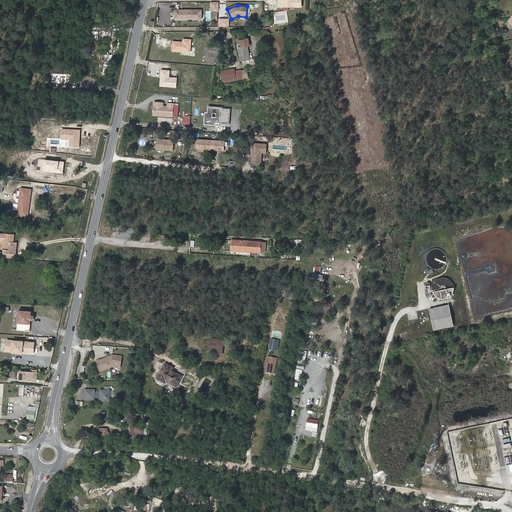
[(175,19),(188,19),(188,18),(178,18),(176,16),(176,10),(175,10),(175,19)]
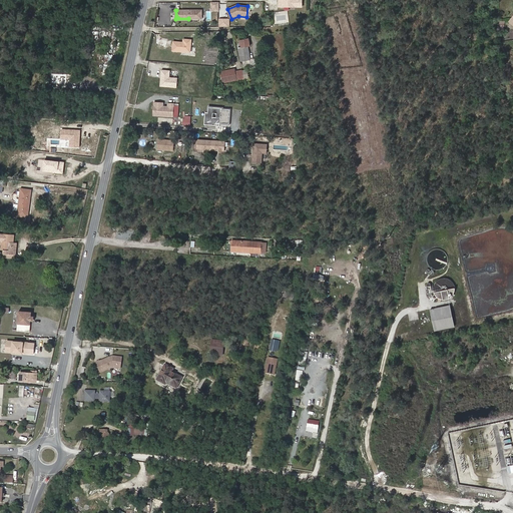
[(202,10),(176,10),(176,16),(178,18),(188,18),(188,19),(197,19),(197,15),(202,15),(202,10)]
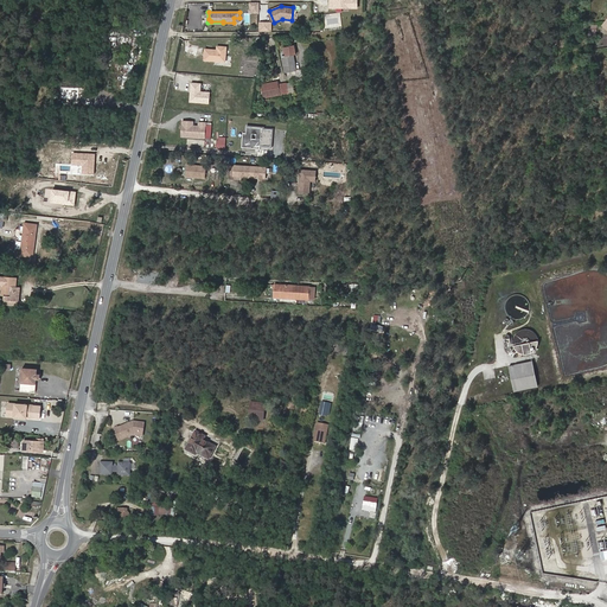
[(272,23),(259,23),(259,32),(272,32),(272,23)]
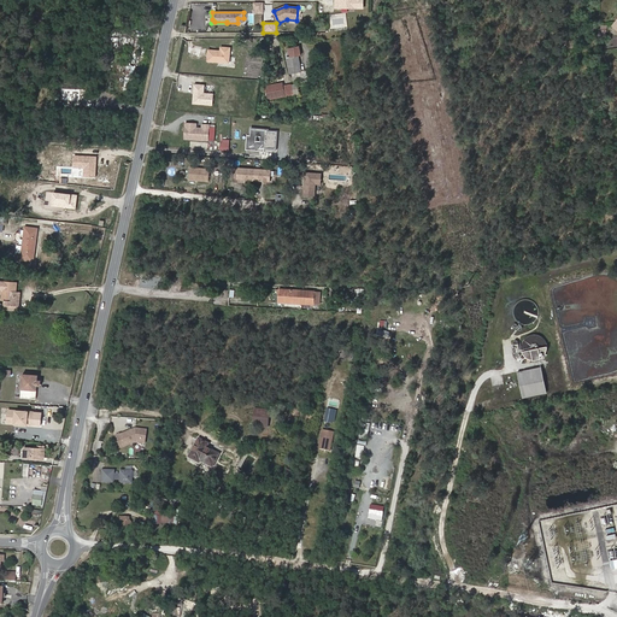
[(221,46),(221,50),(221,51),(215,51),(215,50),(209,50),(207,60),(229,62),(230,47),(221,46)]
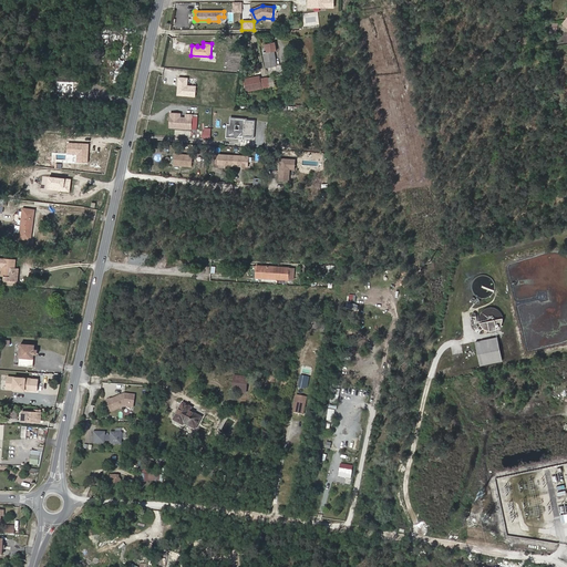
[(277,65),(274,51),(277,51),(275,42),(266,44),(267,52),(264,53),(266,68),(268,68),(271,66),(277,65)]
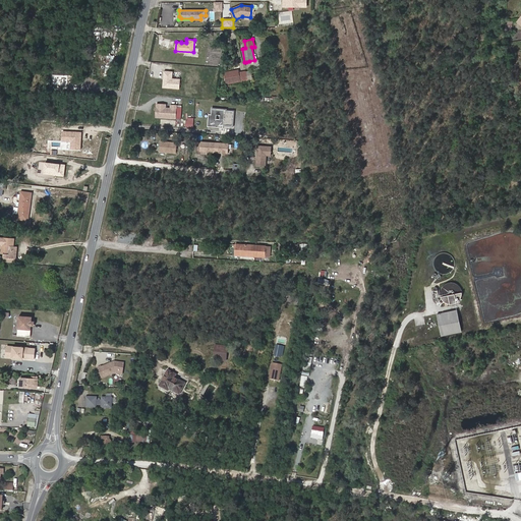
[(248,79),(246,71),(239,72),(239,70),(233,71),(234,72),(224,74),(226,83),(248,79)]
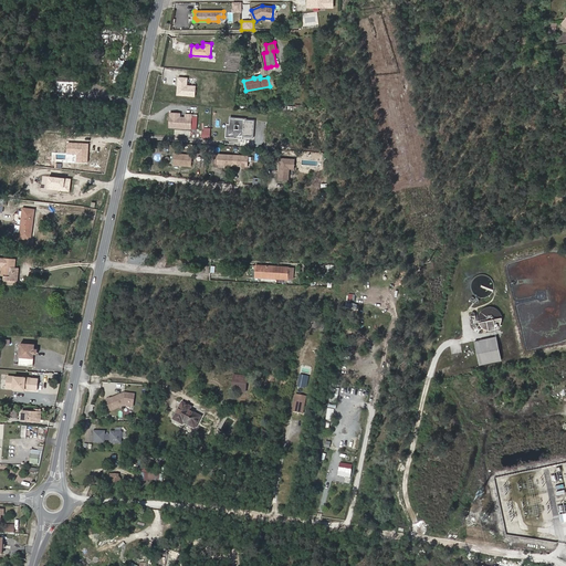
[(186,88),(187,79),(178,79),(176,96),(194,98),(195,88),(186,88)]
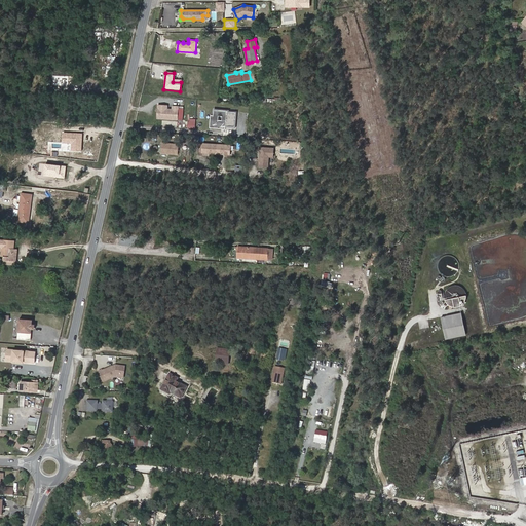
[(167,105),(158,105),(158,118),(178,119),(179,106),(175,106),(175,109),(173,109),(167,109),(167,105)]
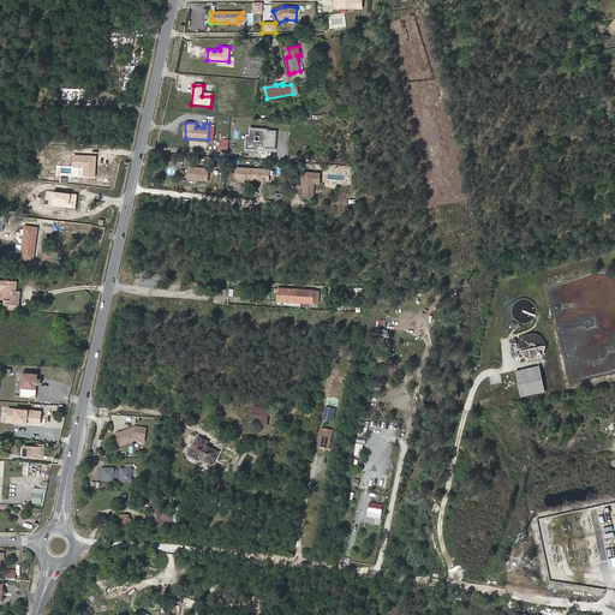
[(268,130),(250,127),(250,135),(249,148),(260,148),(260,145),(264,145),(264,149),(275,150),(276,131),(267,131),(268,130)]
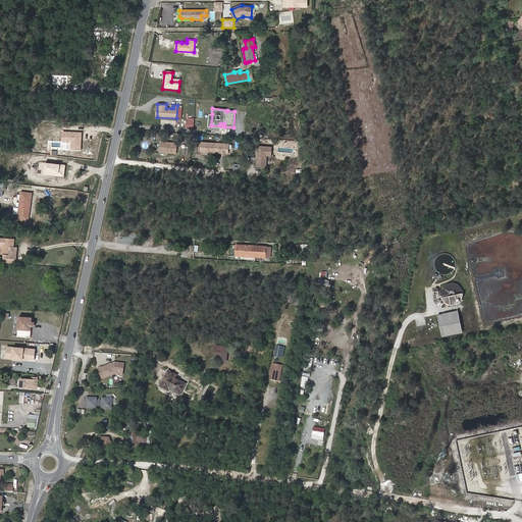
[(211,125),(212,114),(209,114),(208,126),(224,128),(224,126),(224,123),(220,123),(220,125),(211,125)]
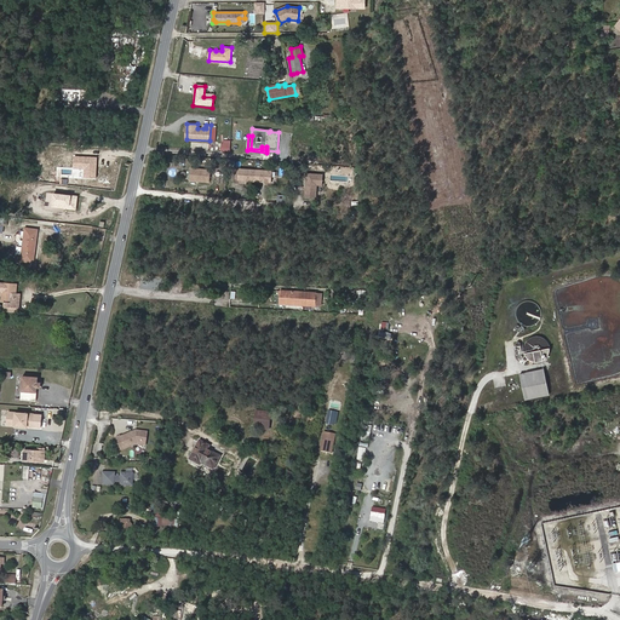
[(97,158),(74,156),(73,168),(84,170),(82,177),(95,178),(97,158)]
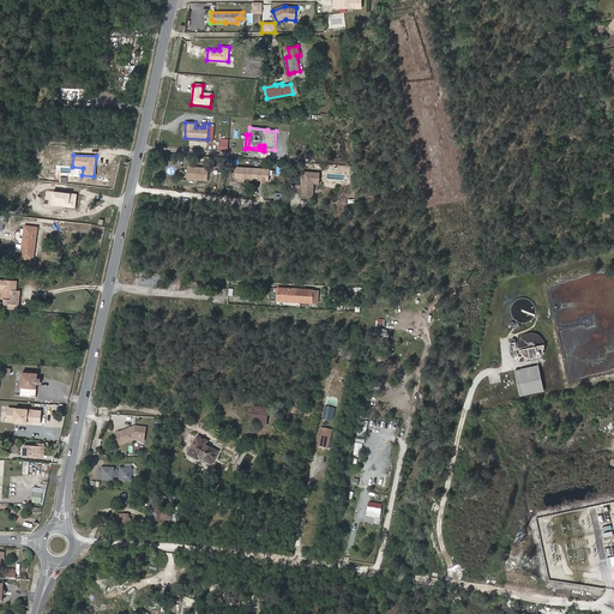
[(210,167),(187,166),(186,180),(208,181),(210,167)]
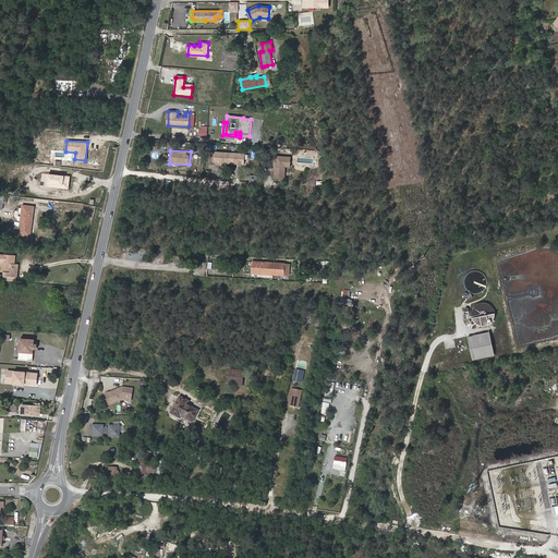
[(245,154),(213,152),(211,164),(245,166),(245,154)]
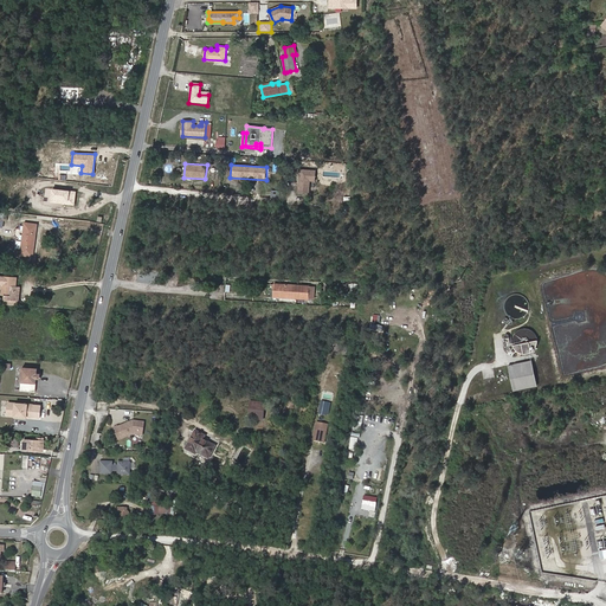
[(301,169),(298,192),(309,193),(310,181),(315,181),(316,171),(301,169)]
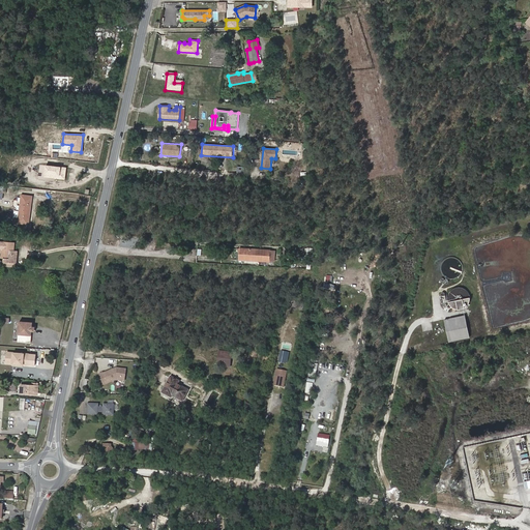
[(66,168),(45,165),(42,177),(65,180),(66,168)]
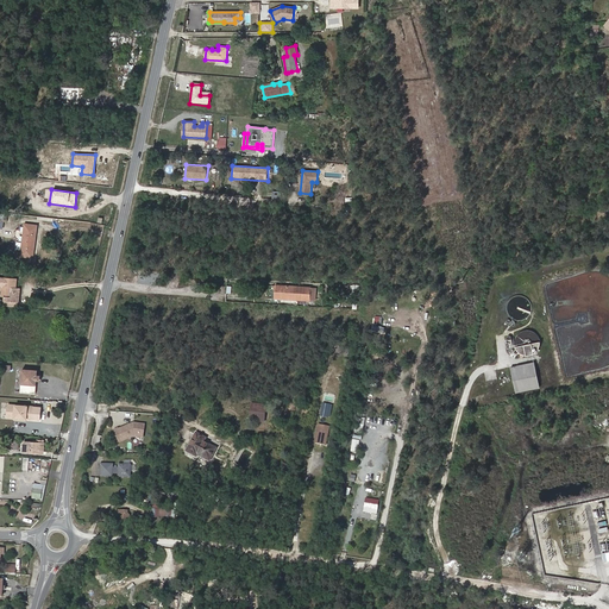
[(32,257),(37,226),(25,224),(22,256),(32,257)]
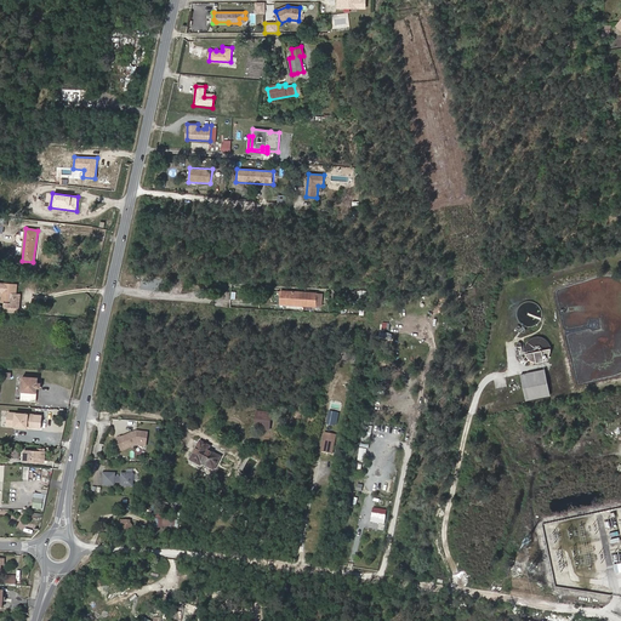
[(20,308),(21,294),(16,294),(17,284),(0,283),(0,302),(5,302),(5,307),(18,308),(20,308)]
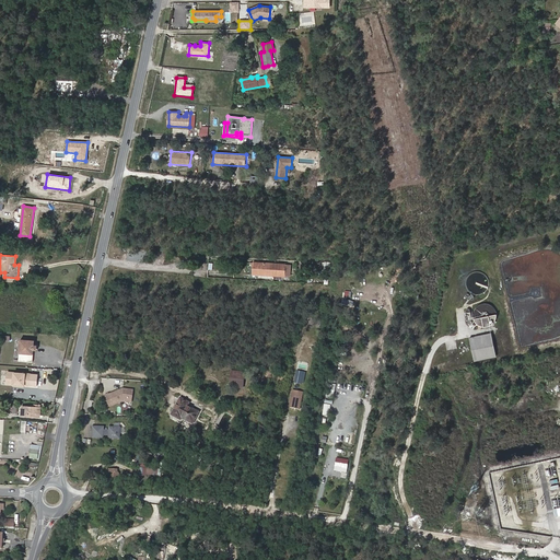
[(253,263),(252,275),(289,277),(290,265),(253,263)]
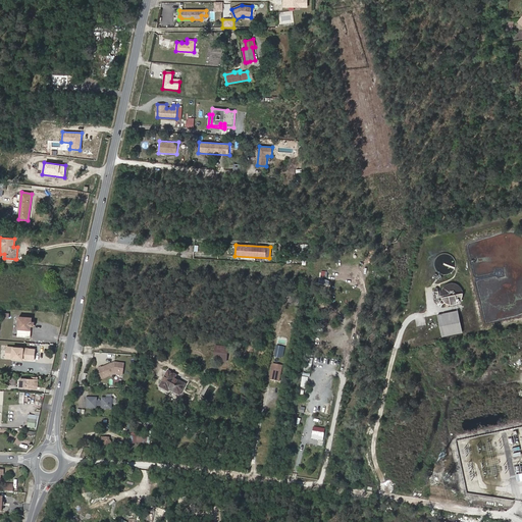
[(462,299),(463,297),(463,296),(463,294),(463,293),(441,297),(442,300),(444,301),(446,302),(447,303),(448,304),(449,304),(451,305),(452,305),(454,305),(455,305),(457,304),(458,303),(461,301),(462,299)]
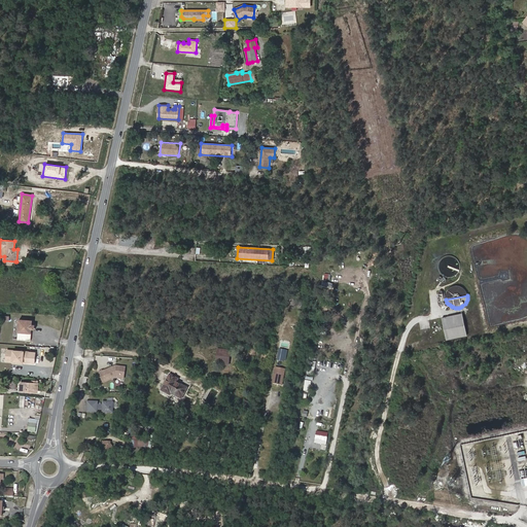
[(467,336),(462,314),(442,318),(446,340),(467,336)]
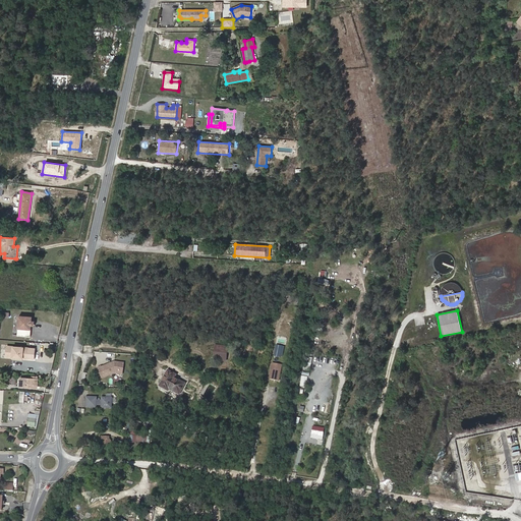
[(32,321),(32,316),(19,315),(17,336),(31,337),(32,326),(32,321)]
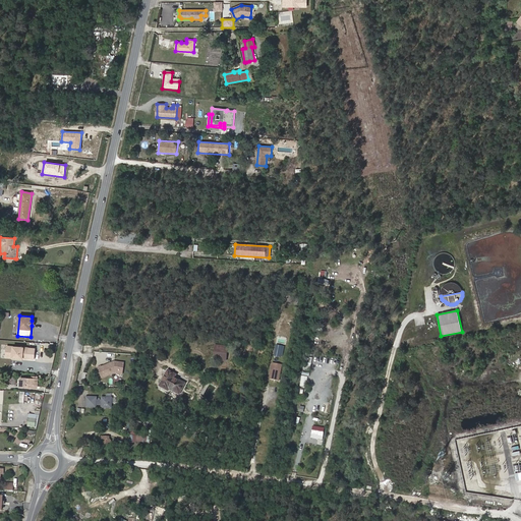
[(227,360),(228,347),(215,345),(213,358),(227,360)]
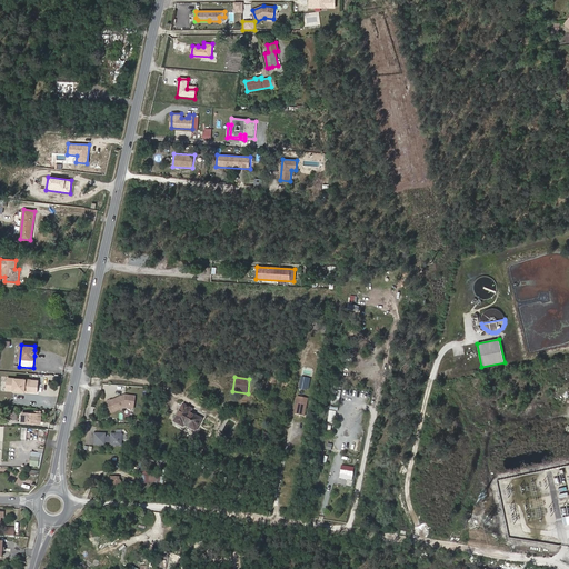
[(306,389),(307,381),(310,382),(310,378),(301,377),(300,381),(299,389),(306,390),(306,389)]
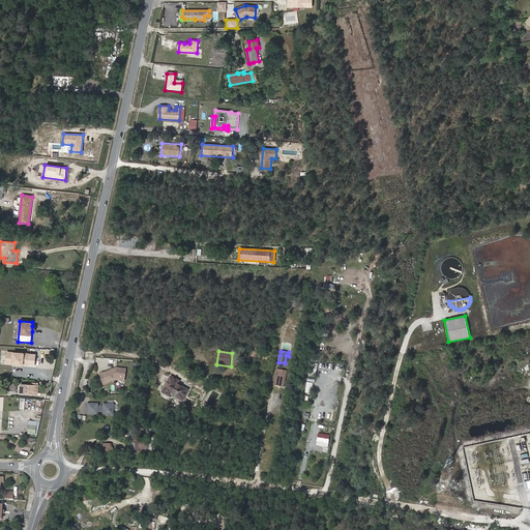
[(35,365),(35,354),(7,352),(6,363),(13,363),(24,364),(35,365)]
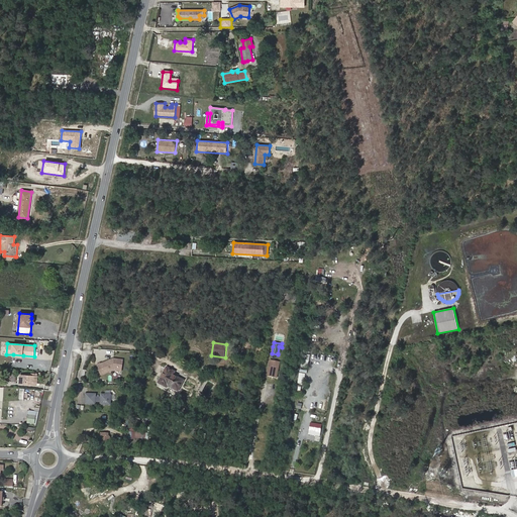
[(100,364),(97,365),(101,376),(115,370),(122,371),(123,360),(113,358),(101,364),(100,364)]
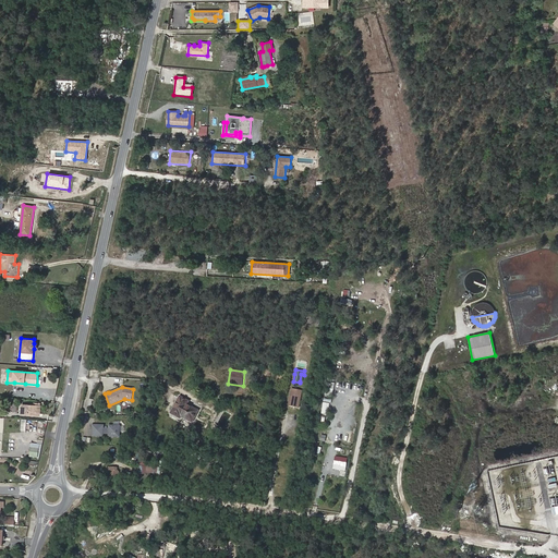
[(299,408),(302,390),(292,388),(289,407),(299,408)]
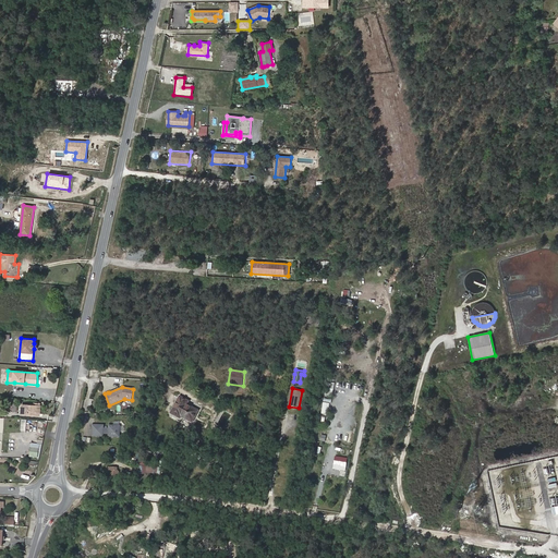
[(192,422),(198,411),(186,404),(189,401),(180,397),(171,413),(180,417),(181,416),(192,422)]
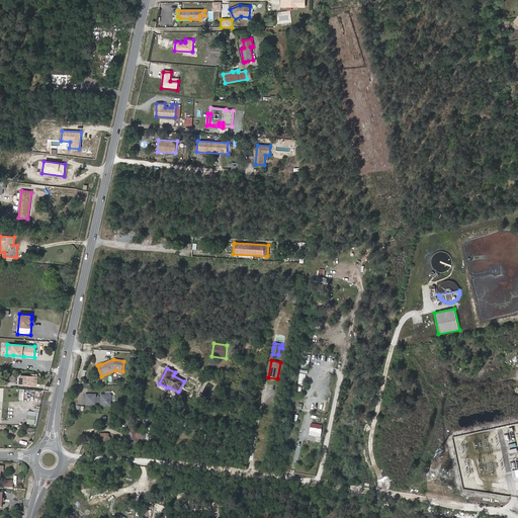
[(36,385),(37,376),(36,376),(31,376),(20,375),(20,384),(36,385)]
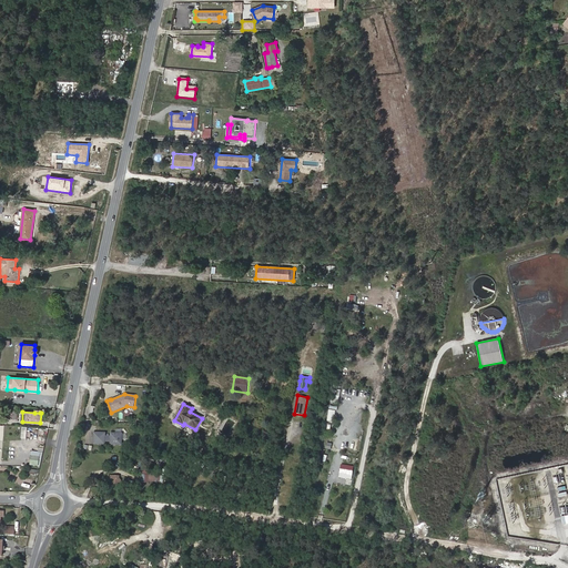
[(105,433),(94,433),(94,444),(105,444),(105,440),(111,442),(111,444),(122,444),(122,433),(111,433),(111,435),(105,435),(105,433)]
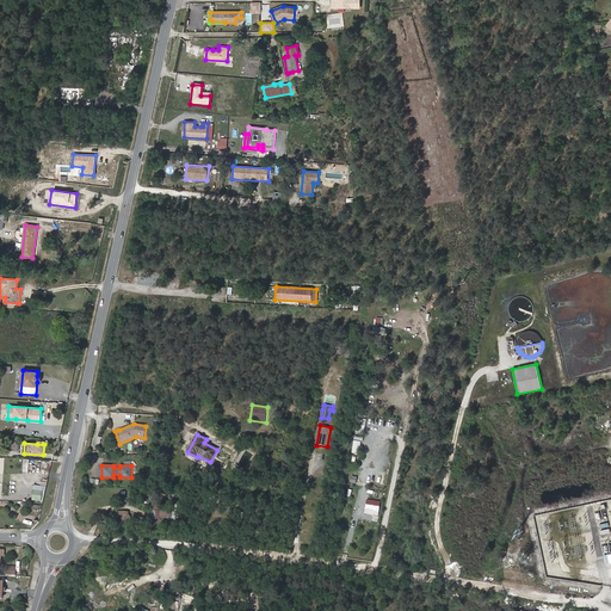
[(42,501),(43,493),(34,492),(32,500),(42,501)]
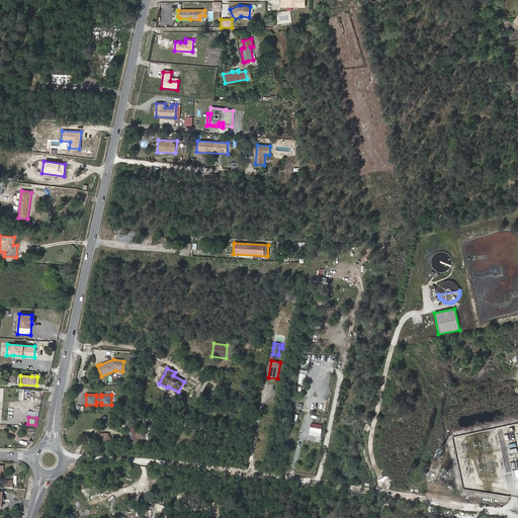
[(321,433),(323,423),(311,422),(310,432),(321,433)]
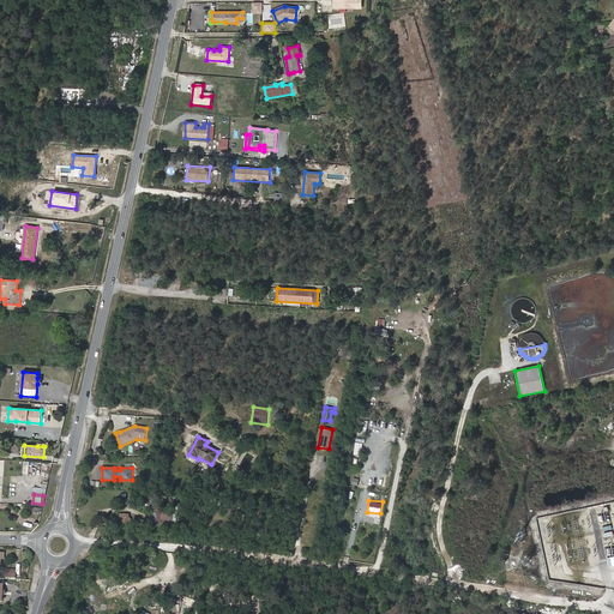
[(128,519),(130,515),(119,515),(119,518),(122,522),(122,524),(131,524),(132,521),(128,519)]
